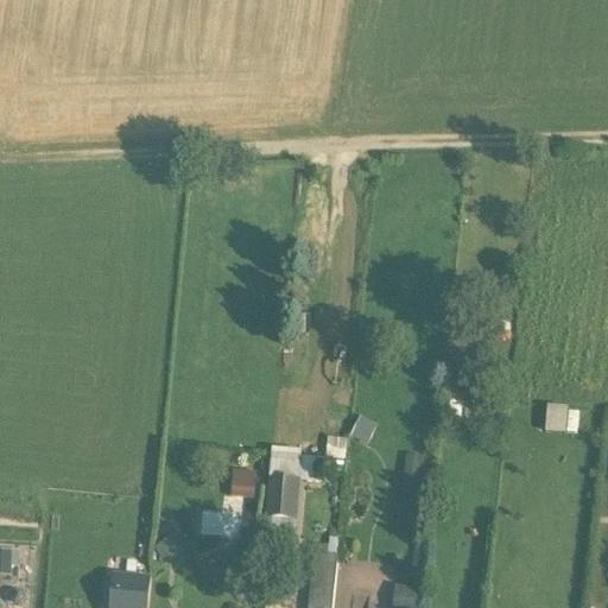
[(377,420),(358,410),(349,428),(367,436),(377,420)]
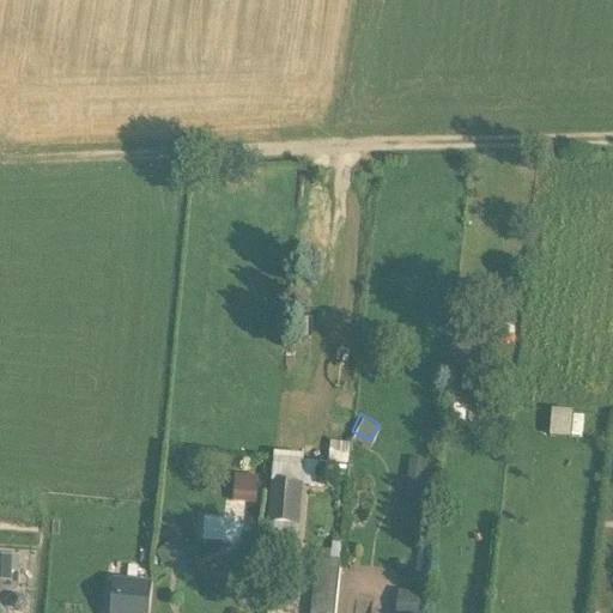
[(326,456),(349,459),(350,439),(327,438),(326,456)]
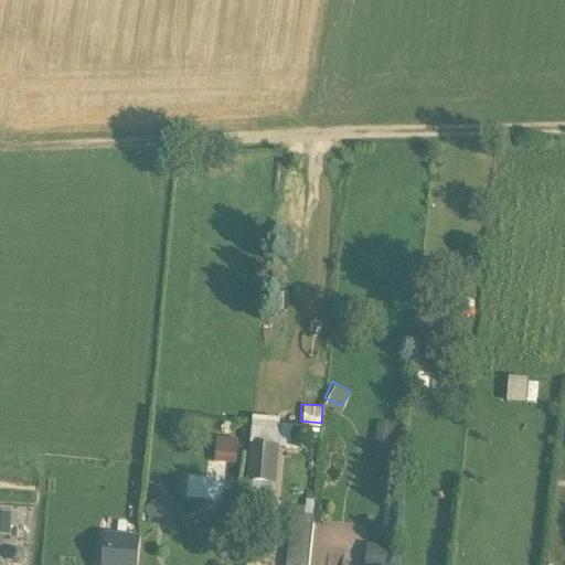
[(253,411),(251,438),(275,440),(279,440),(281,413),(253,411)]
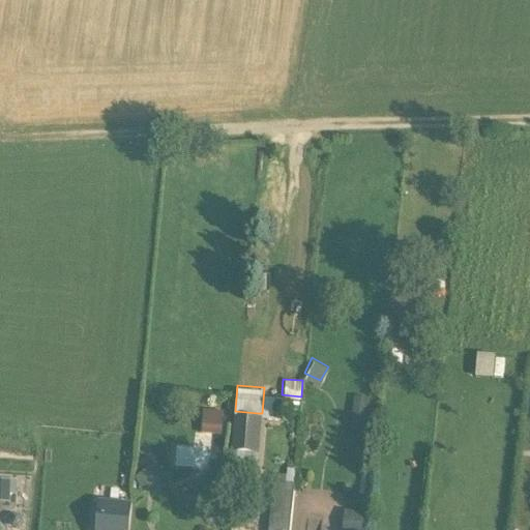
[(372,393),(354,391),(350,423),(367,425),(372,393)]
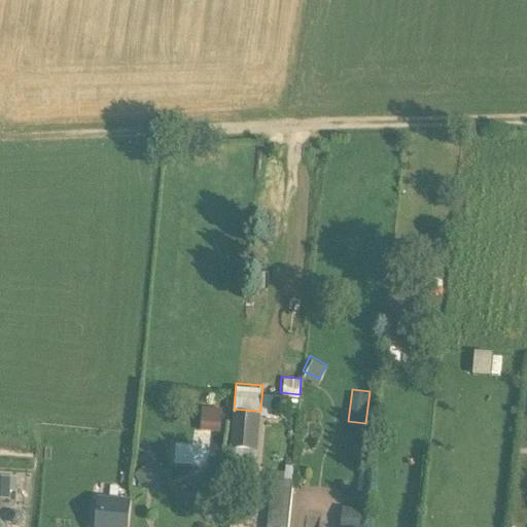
[(256,411),(234,409),(231,443),(253,445),(256,411)]
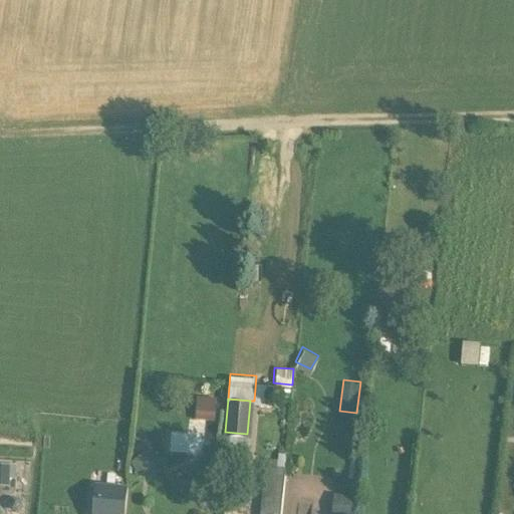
[(151,445),(132,457),(141,470),(159,459),(151,445)]
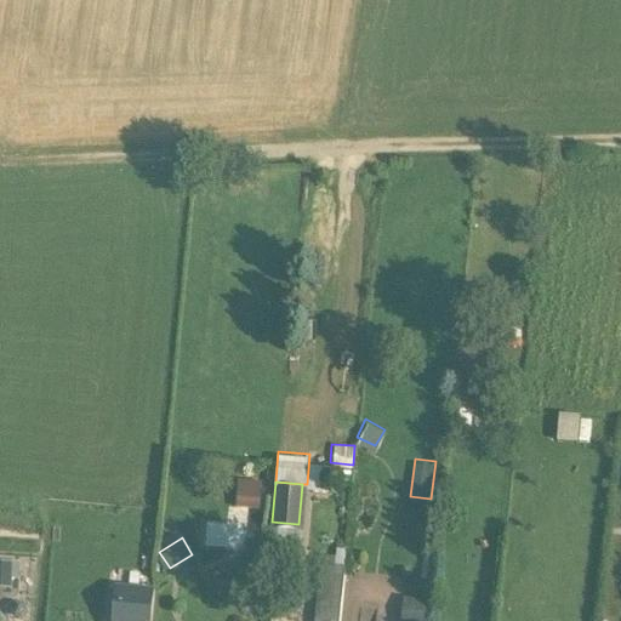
[(301,540),(277,537),(275,557),(298,559),(301,540)]
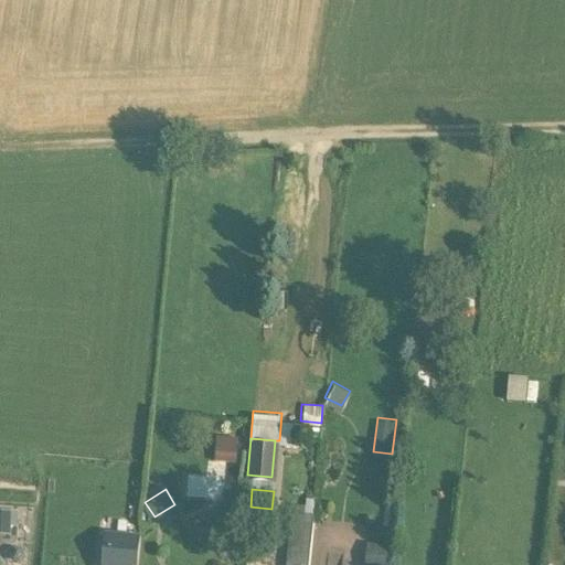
[(302,501),(289,500),(288,509),(291,509),(301,510),(302,501)]
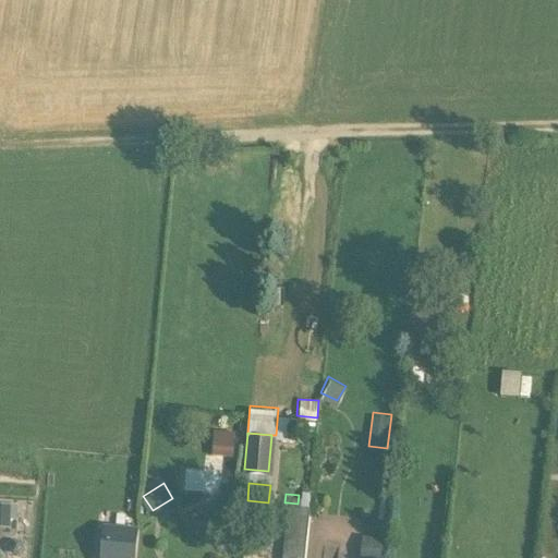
[(0,516),(10,516),(10,498),(0,498),(0,516)]
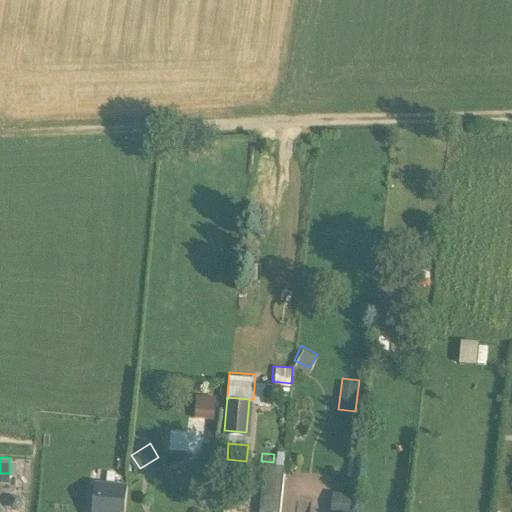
[(273,462),(264,461),(262,478),(281,480),(283,463),(273,462)]
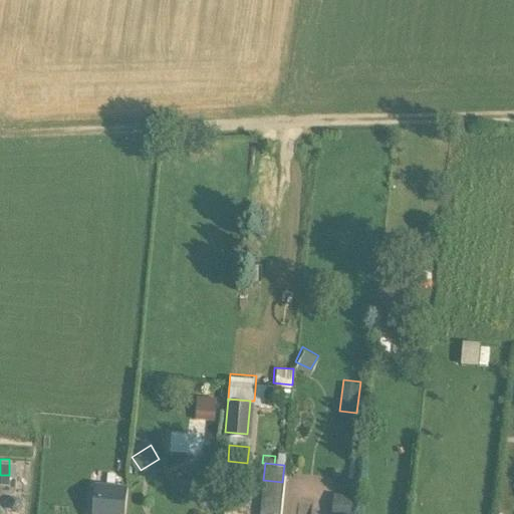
[(88,513),(93,513),(121,513),(125,481),(92,478),(88,513)]
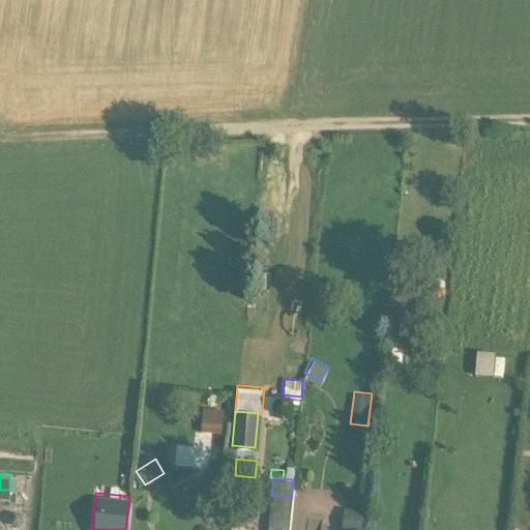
[(287,529),(291,497),(271,495),(268,529),(287,529)]
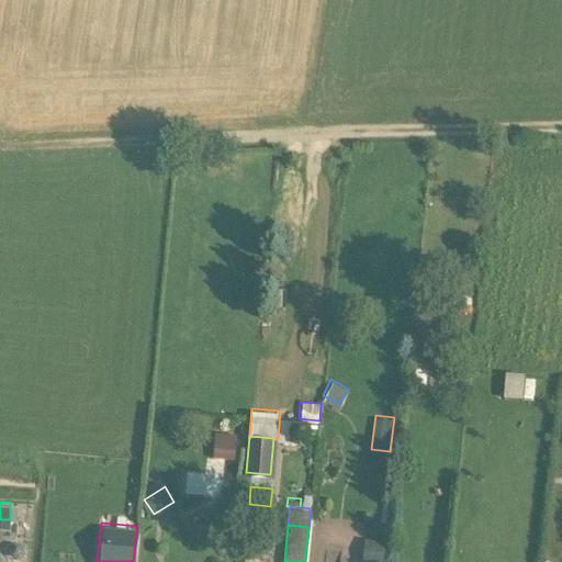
[(385,561),(388,538),(366,536),(363,561),(385,561)]
